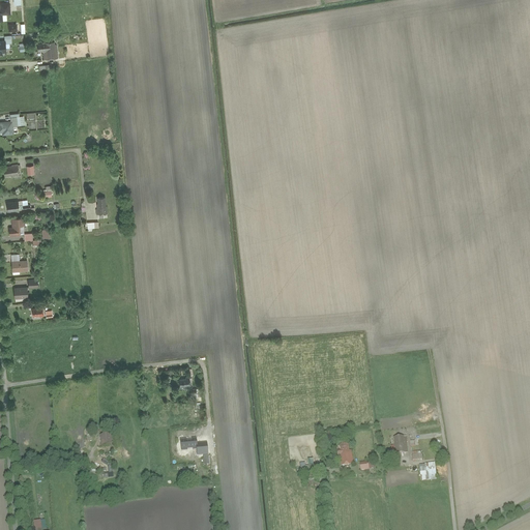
[(13,13),(12,3),(3,3),(3,8),(4,13),(13,13)]
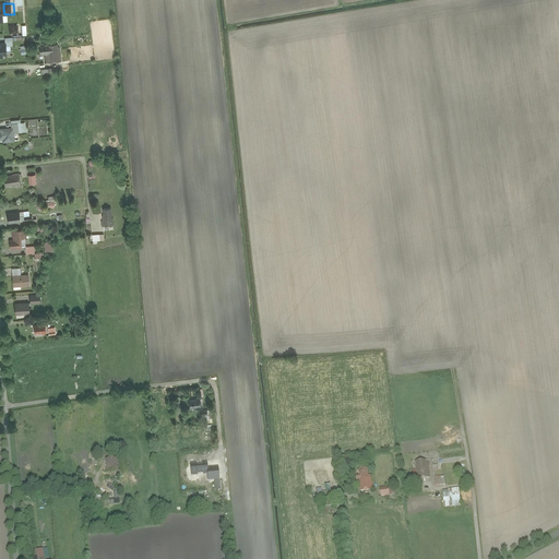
[(4,44),(0,44),(0,55),(9,55),(8,45),(8,43),(4,44)]
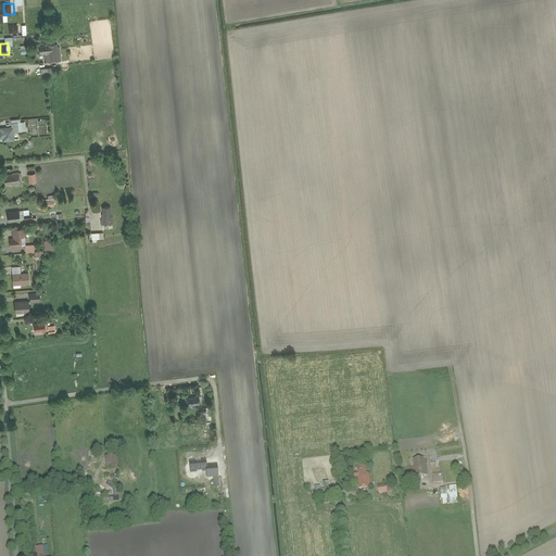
[(60,43),(41,46),(42,53),(47,53),(47,62),(61,61),(60,43)]
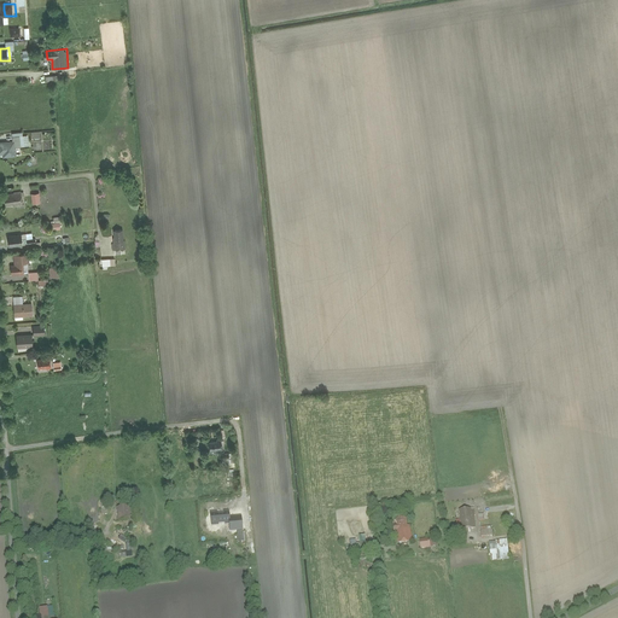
[(29,146),(28,135),(17,136),(17,140),(17,147),(29,146)]
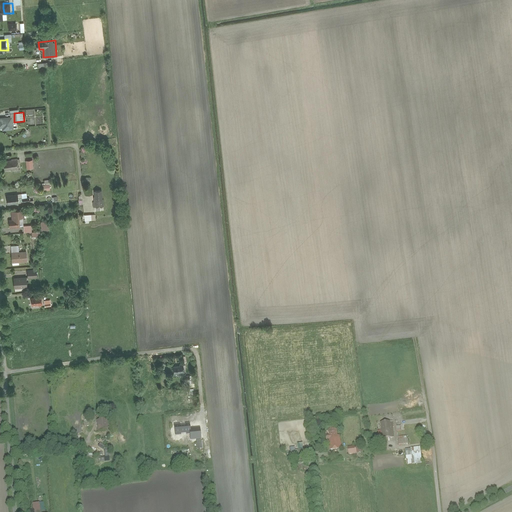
[(14,116),(0,117),(0,126),(5,126),(5,130),(15,129),(14,122),(14,116)]
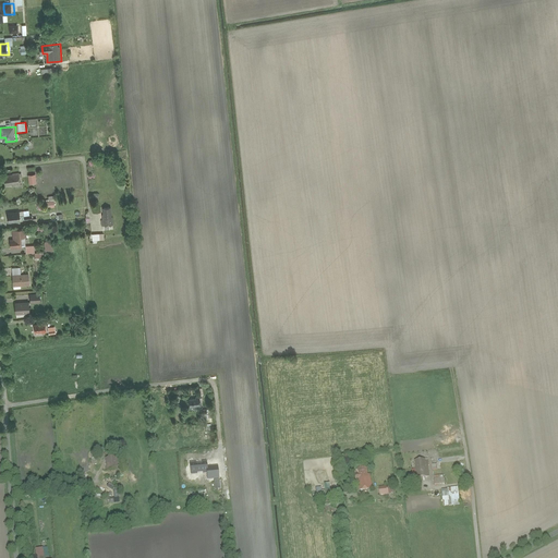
[(21,173),(8,176),(9,185),(16,185),(16,186),(23,185),(21,173)]
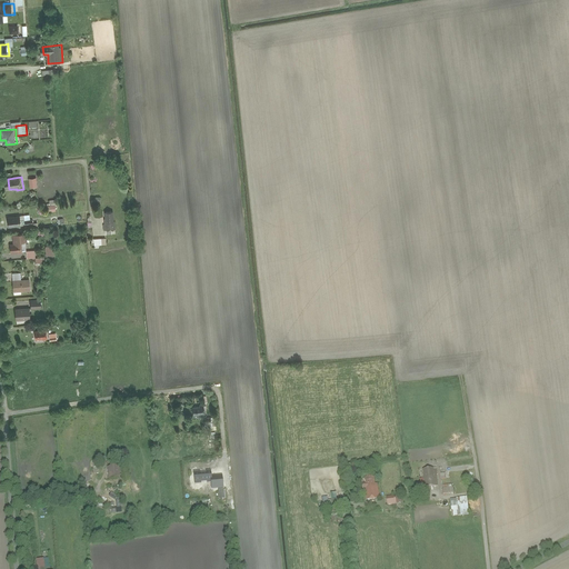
[(113,211),(105,212),(106,230),(115,229),(113,211)]
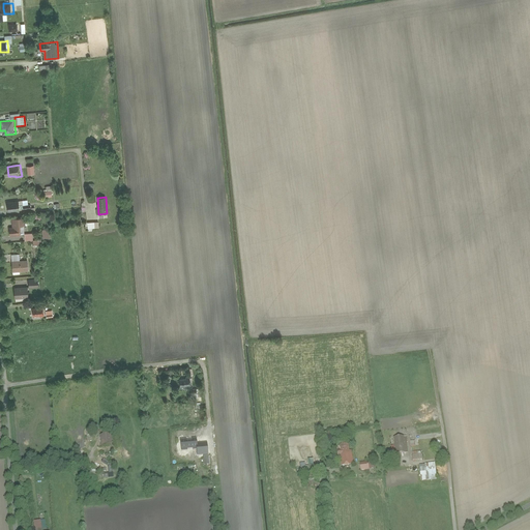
[(21,201),(8,203),(9,210),(22,209),(21,201)]
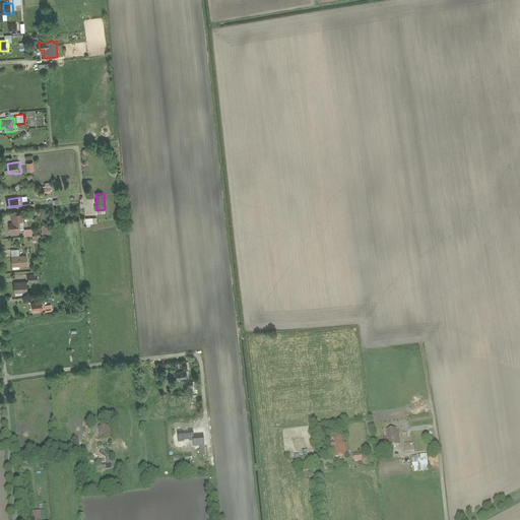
[(25,210),(37,208),(36,202),(33,203),(31,201),(24,202),(25,205),(25,210)]
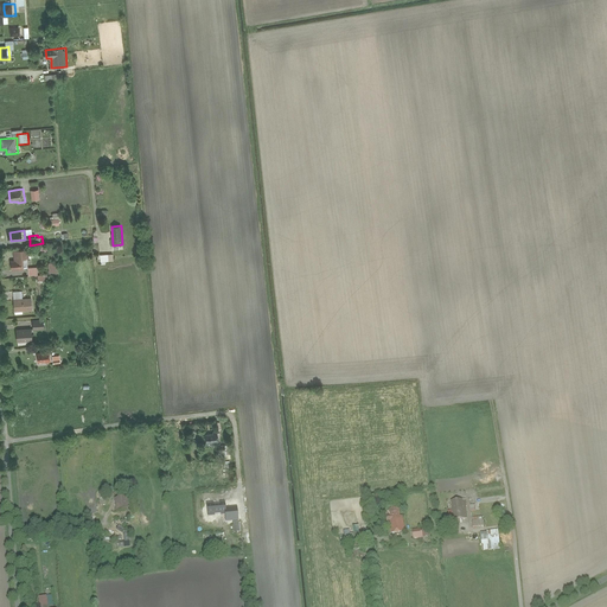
[(30,248),(14,249),(16,260),(12,260),(13,269),(29,267),(27,259),(31,259),(30,248)]
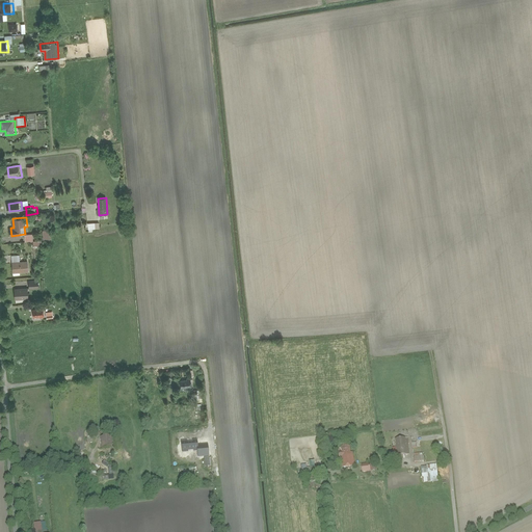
[(101,222),(89,223),(90,232),(94,232),(94,229),(101,229),(101,222)]
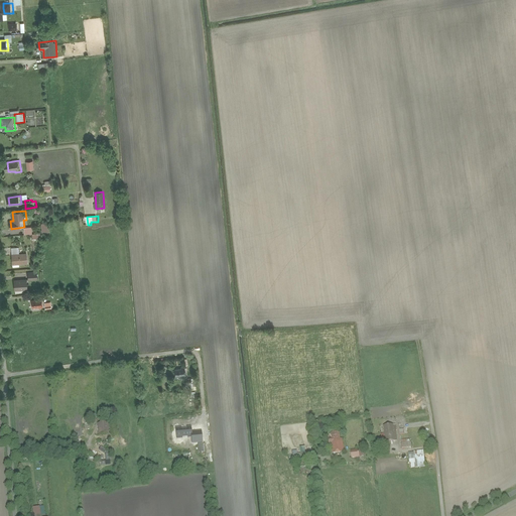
[(49,223),(42,224),(43,232),(50,231),(49,223)]
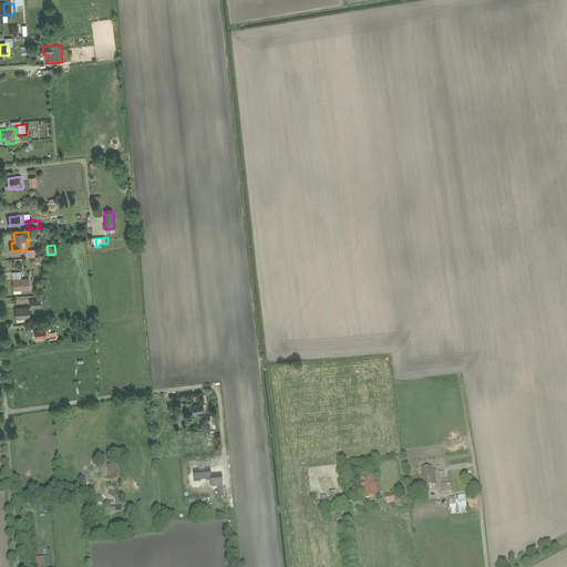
[(28,258),(35,257),(34,248),(27,249),(28,258)]
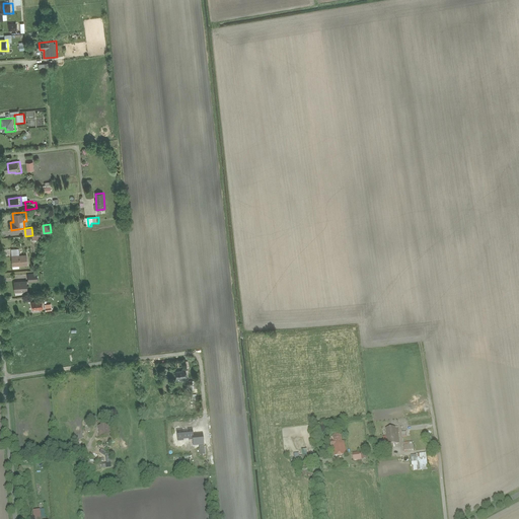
[(13,255),(12,255),(13,267),(28,265),(27,254),(20,255),(13,255)]
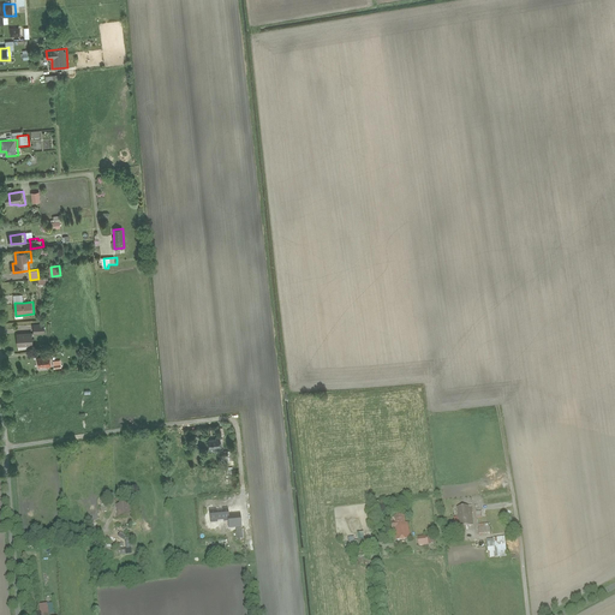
[(35,333),(17,334),(18,346),(35,345),(35,333)]
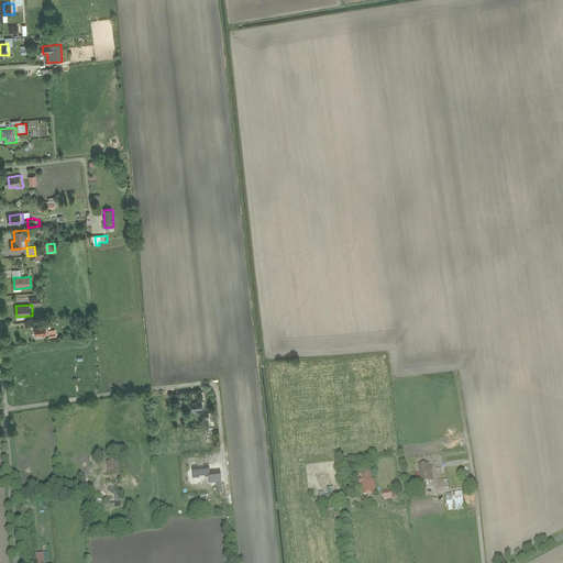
[(47,327),(35,328),(36,337),(42,335),(42,337),(48,335),(47,327)]
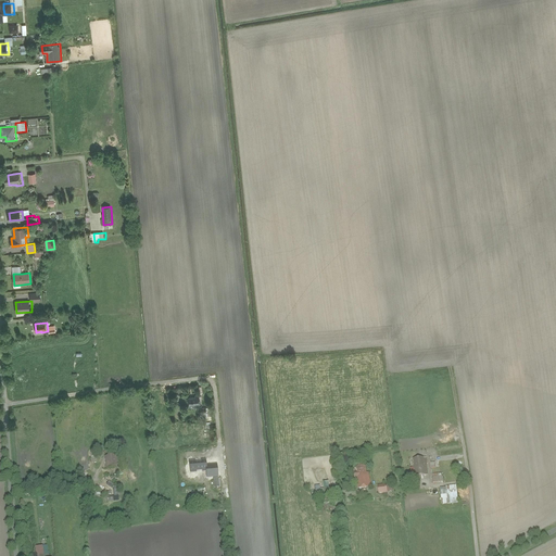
[(202,397),(189,399),(190,406),(202,405),(202,397)]
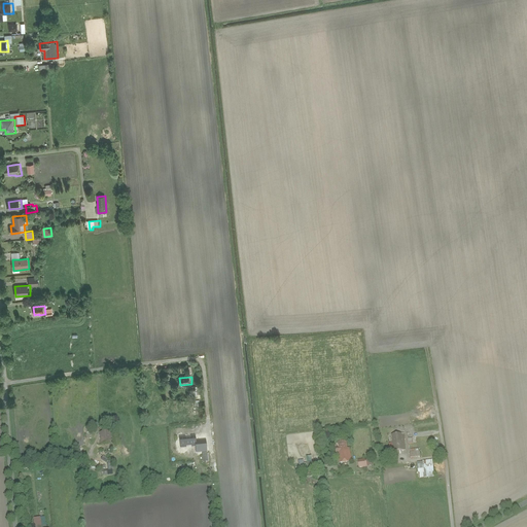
[(111,431),(102,432),(104,444),(113,443),(111,431)]
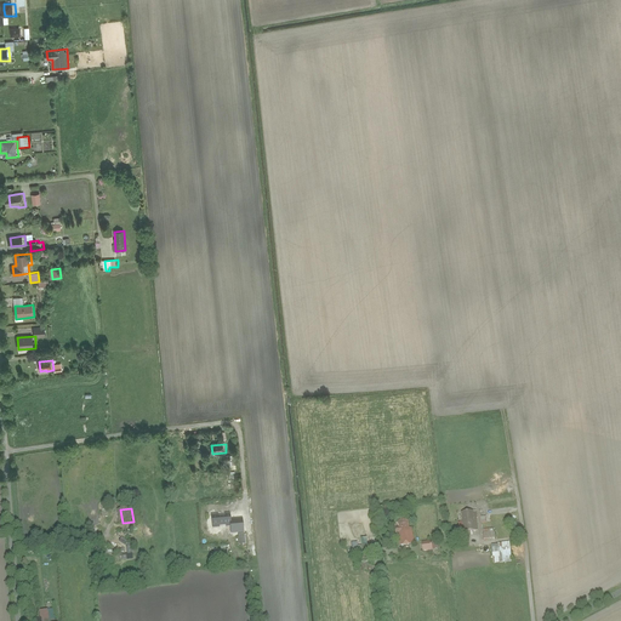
[(476,511),(461,513),(462,522),(459,523),(459,531),(462,531),(463,533),(478,531),(476,511)]
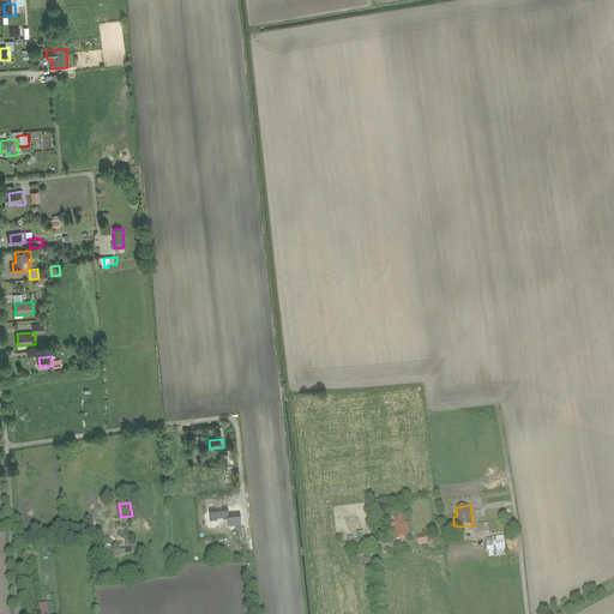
[(229,510),(217,511),(218,519),(230,518),(229,510)]
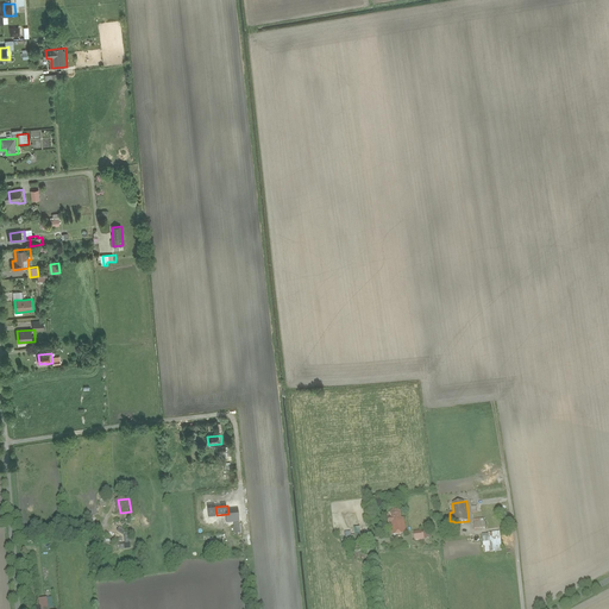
[(403,509),(389,512),(390,518),(387,519),(388,522),(390,522),(393,535),(406,533),(403,509)]
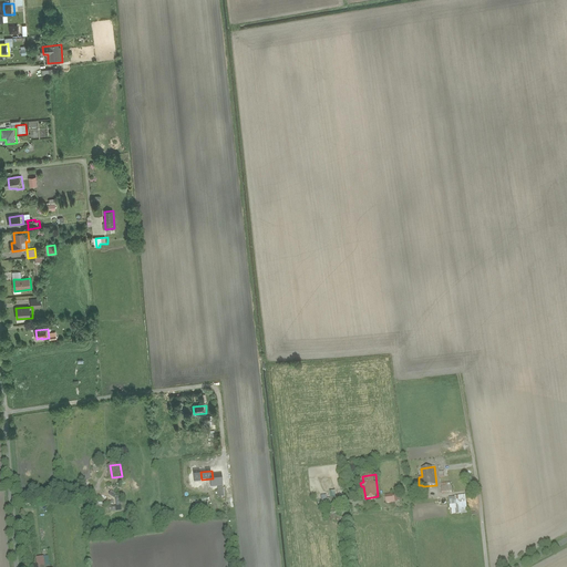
[(465,496),(449,497),(450,514),(466,513),(465,496)]
